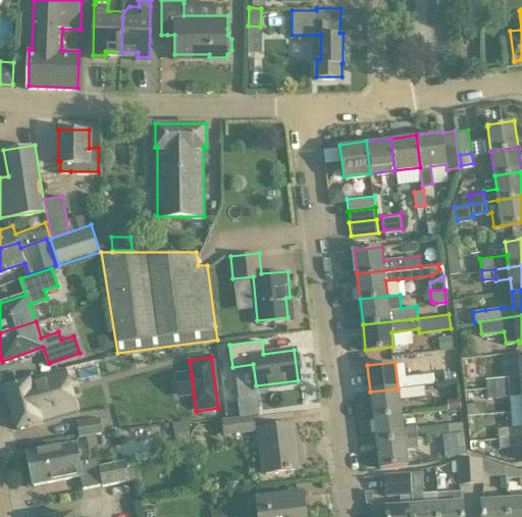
[(65,368),(5,385),(17,428),(77,411),(65,368)]
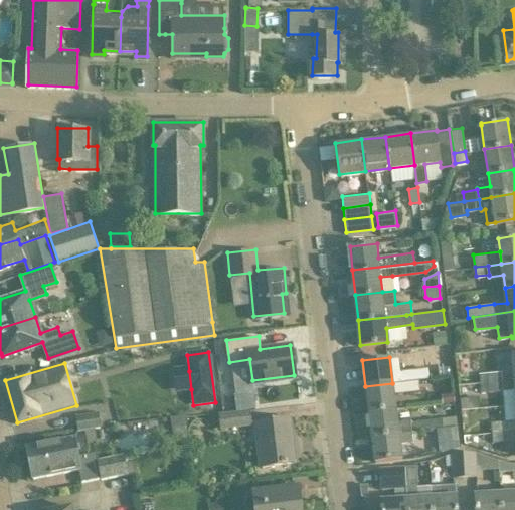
[(487,371),(487,380),(502,380),(501,370),(487,371)]
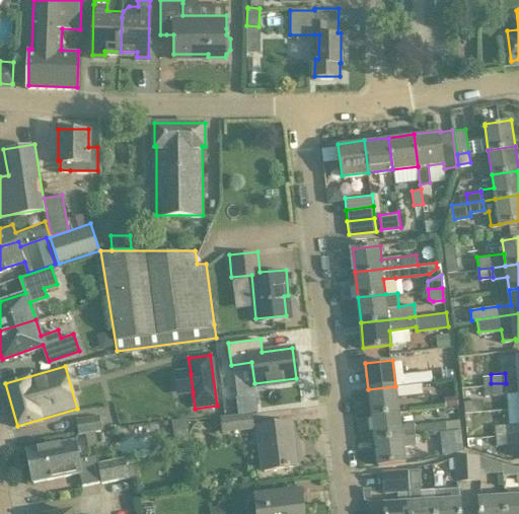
[(518,381),(517,382),(506,383),(491,383),(492,393),(518,391),(518,400),(518,381)]
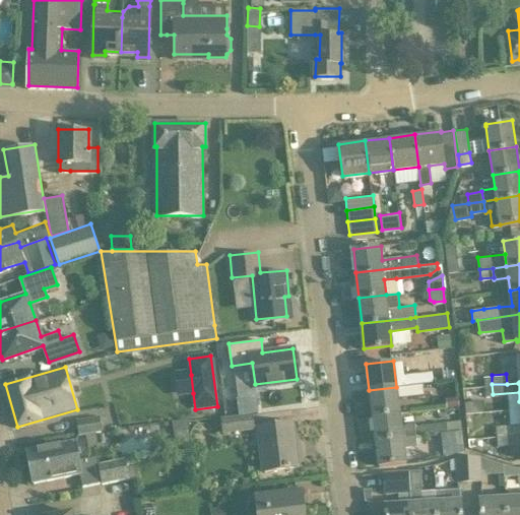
[(425,392),(423,383),(409,385),(410,394),(425,392)]
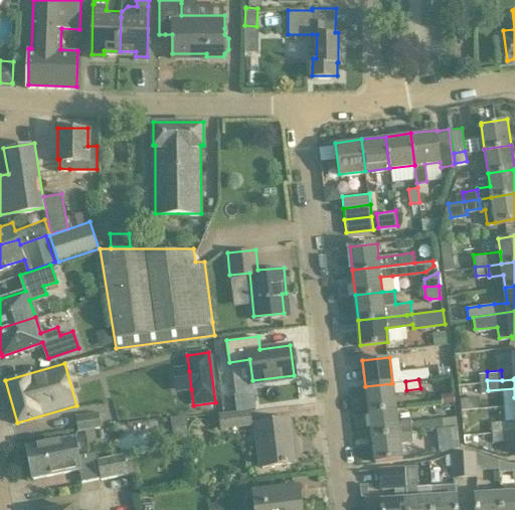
[(392,383),(365,386),(368,410),(395,407),(393,391),(406,390),(405,381),(392,383)]
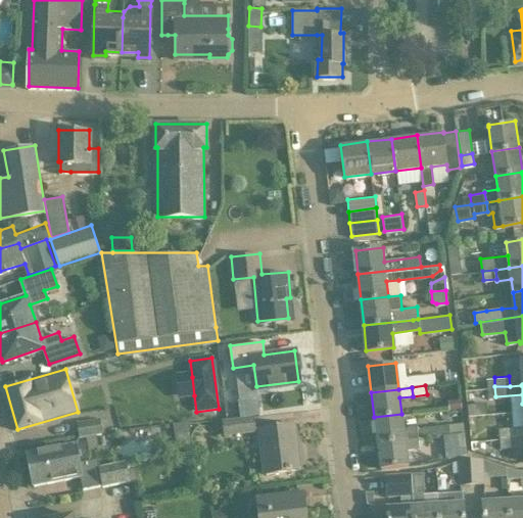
[(239,401),(241,416),(253,414),(260,413),(258,398),(239,401)]
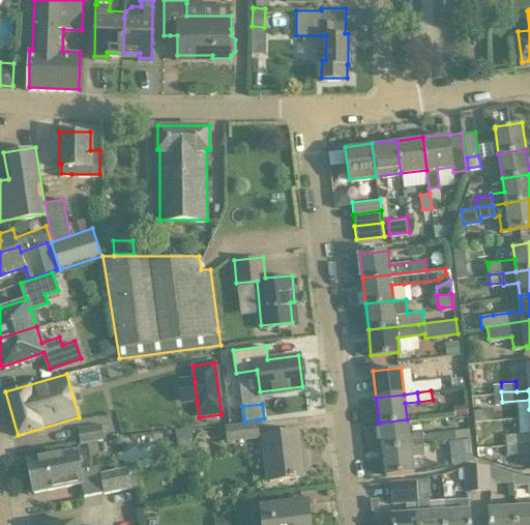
[(489,409),(473,410),(474,419),(489,418),(489,409)]
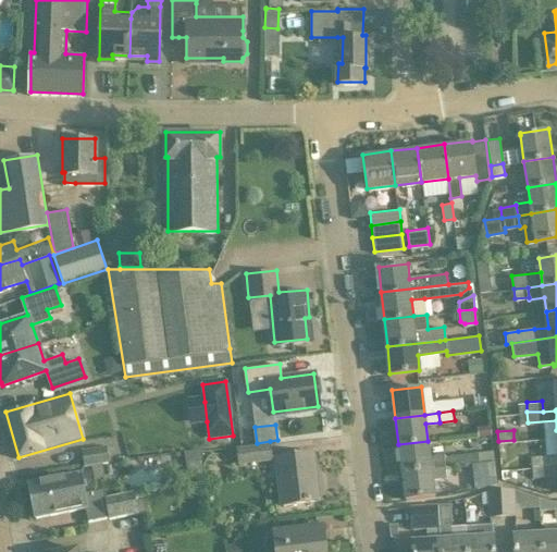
[(238,463),(273,458),(270,441),(236,445),(238,463)]
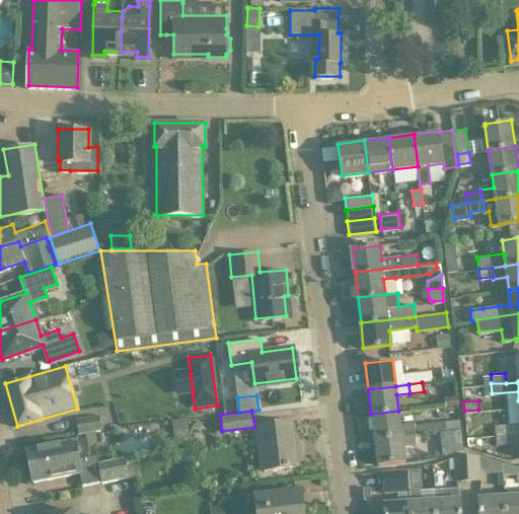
[(371,414),(374,438),(415,433),(428,431),(446,430),(460,428),(459,418),(445,420),(414,424),(413,421),(400,423),(398,411),(371,414)]
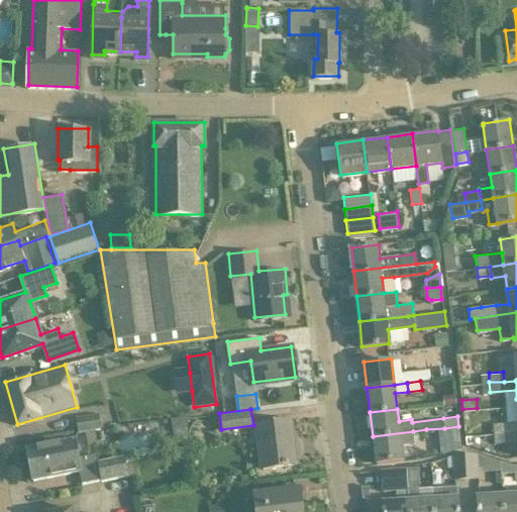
[(77,431),(101,427),(99,412),(76,415),(77,431)]
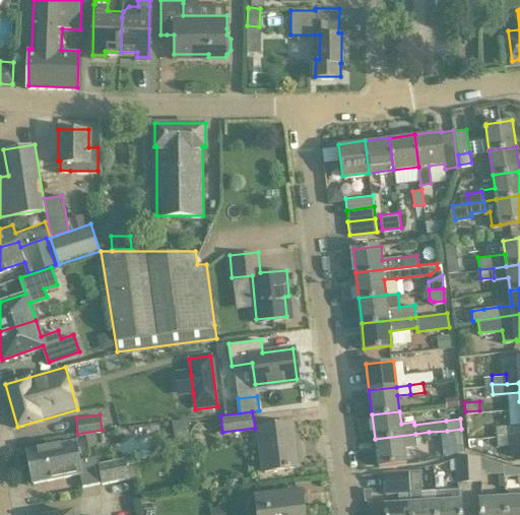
[(185,416),(166,417),(168,443),(186,442),(185,416)]
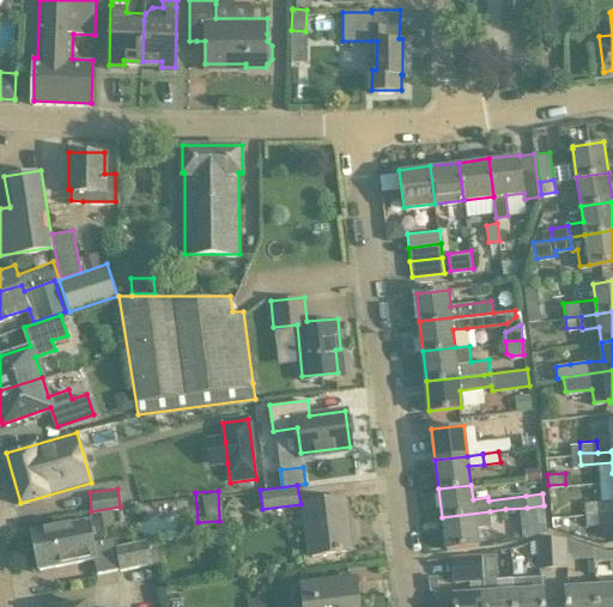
[(309,553),(350,548),(344,496),(303,501),(309,553)]
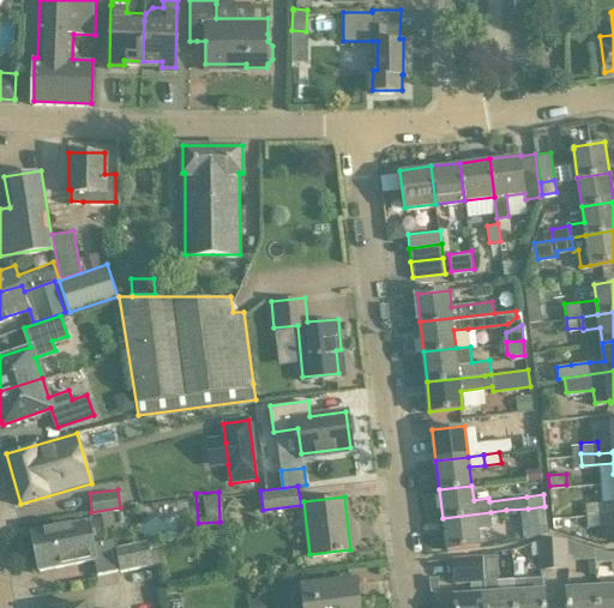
[(613,498),(584,501),(585,513),(613,510),(613,498)]
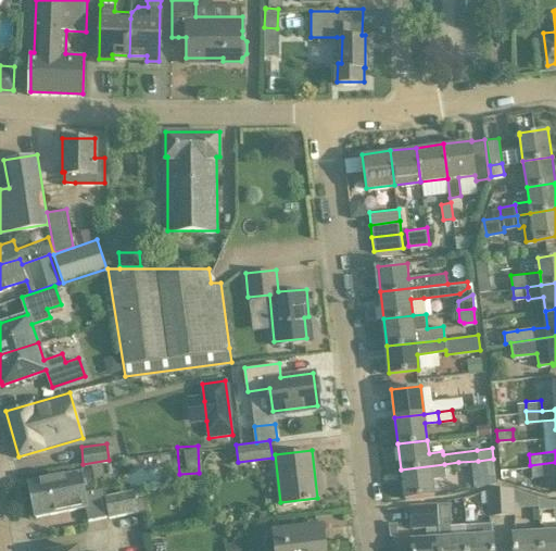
[(497,480),(494,460),(470,463),(474,484),(497,480)]
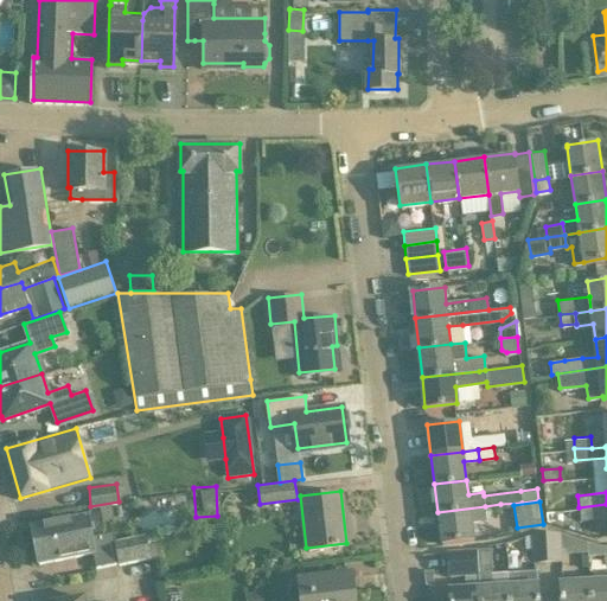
[(606,504),(579,507),(579,518),(606,516),(606,504)]
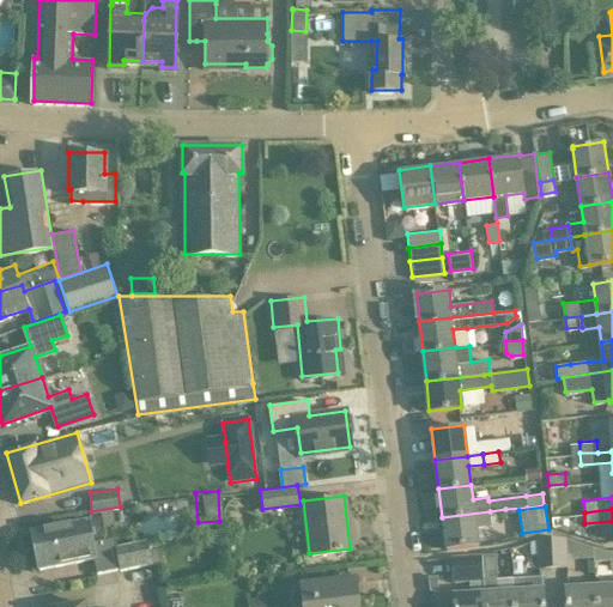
[(491,523),(490,511),(442,517),(445,547),(478,544),(475,524),(491,523)]
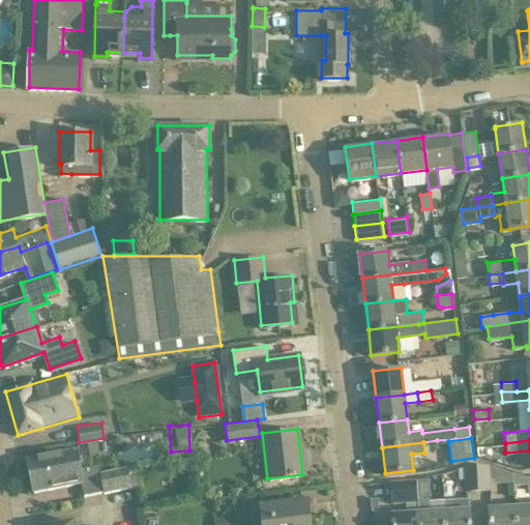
[(77,449),(28,459),(34,490),(82,482),(84,495),(104,491),(104,492),(131,487),(127,466),(99,470),(99,466),(81,469),(77,449)]
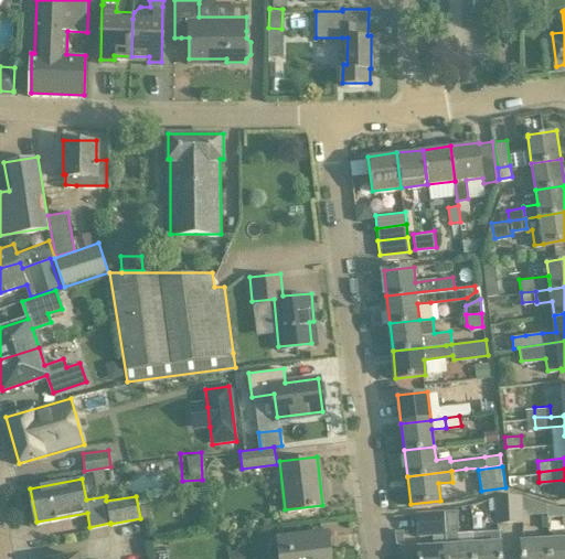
[(494,495),(489,497),(489,509),(496,508),(497,523),(509,522),(507,494),(494,495)]
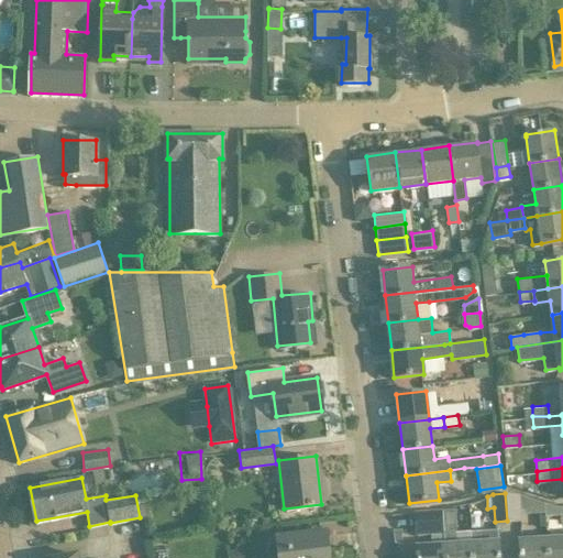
[(519,493),(505,493),(507,521),(521,520),(519,493)]
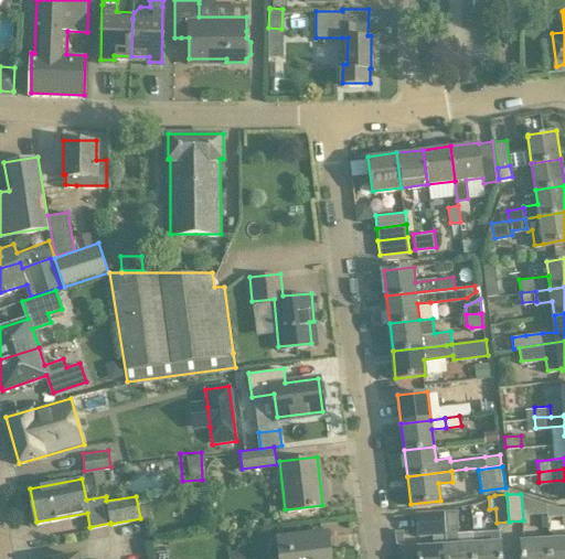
[(563,519),(564,518),(564,505),(563,506),(545,503),(546,515),(563,514),(563,519)]
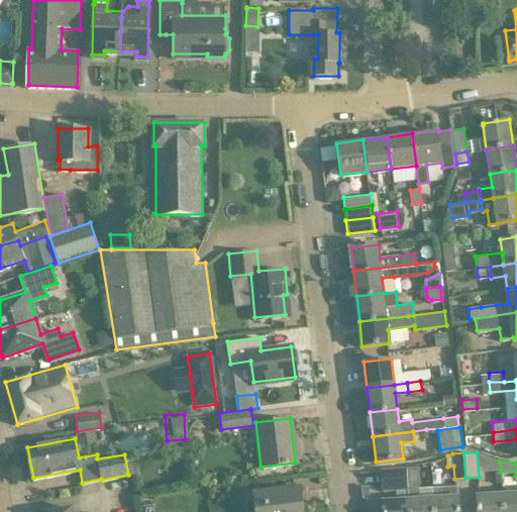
[(409,511),(433,511),(433,496),(418,497),(418,479),(417,467),(406,468),(409,511)]
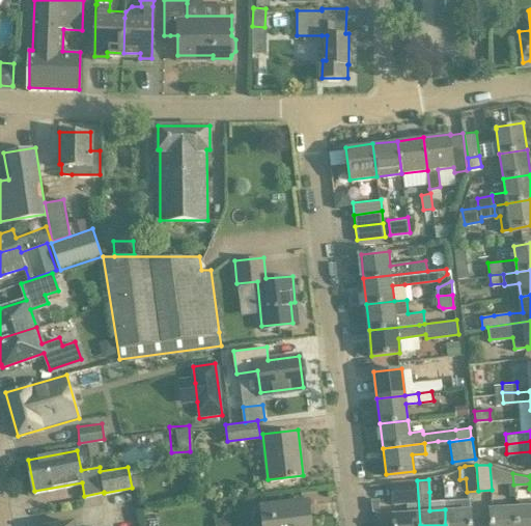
[(406,514),(393,515),(393,525),(420,525),(417,480),(392,481),(393,495),(404,494),(406,500),(406,514)]
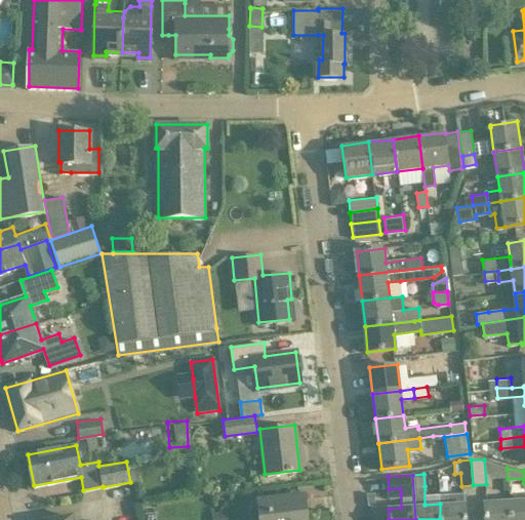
[(450,492),(439,493),(440,504),(440,519),(466,519),(465,505),(465,492),(450,492)]
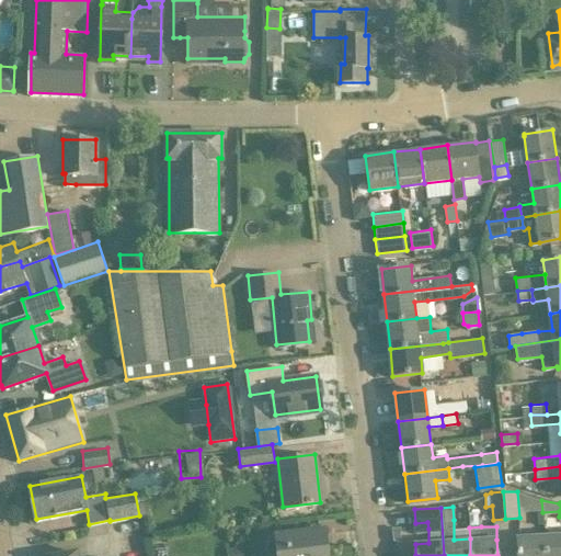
[(287,555),(327,555),(324,529),(276,533),(278,548),(287,547),(287,555)]
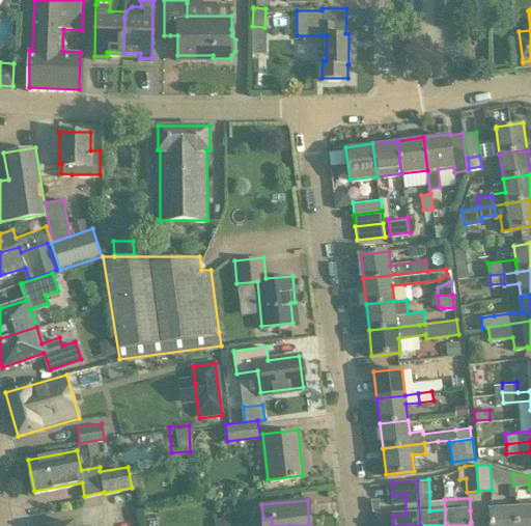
[(530,525),(530,505),(514,507),(515,525),(530,525)]
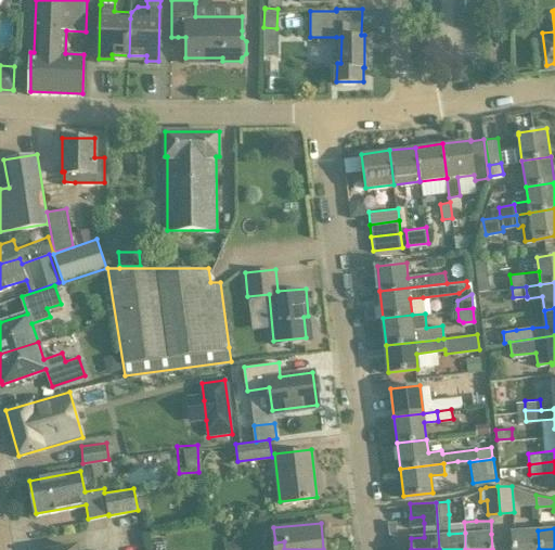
[(512,532),(513,549),(539,549),(538,531),(512,532)]
